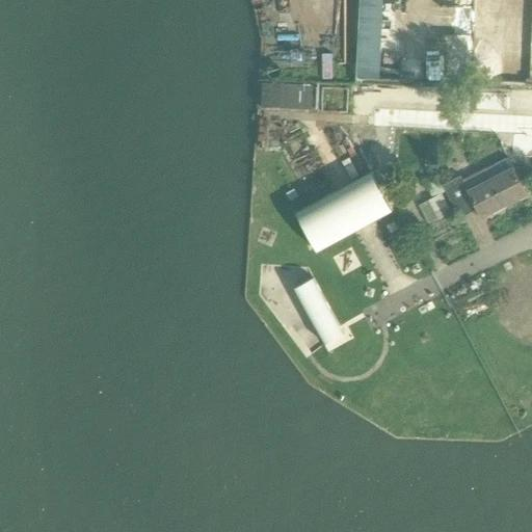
[(349,115),(370,115),(370,91),(350,90),(349,115)]
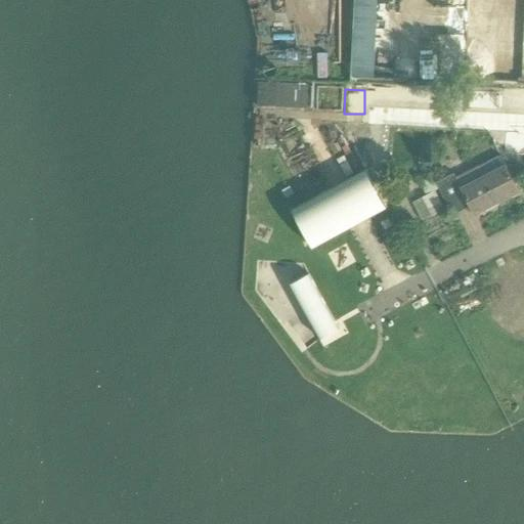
[(500,156),(478,167),(496,203),(518,190),(505,163),(523,153),(523,129),(494,144),(500,156)]
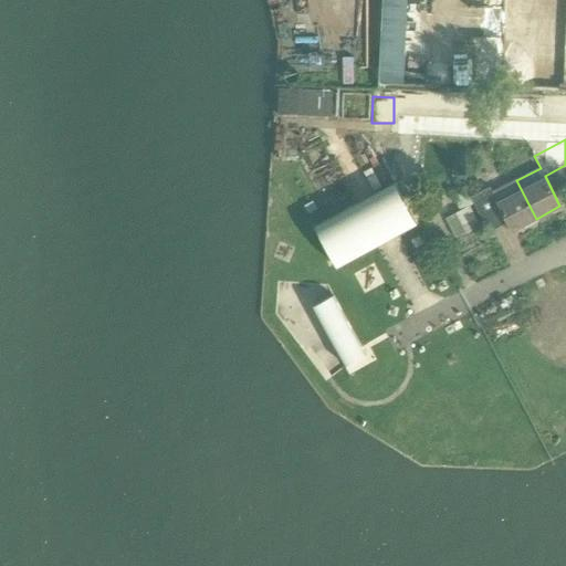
[(536,219),(516,180),(492,192),(490,187),(472,197),(491,232),(509,222),(512,231),(536,219)]
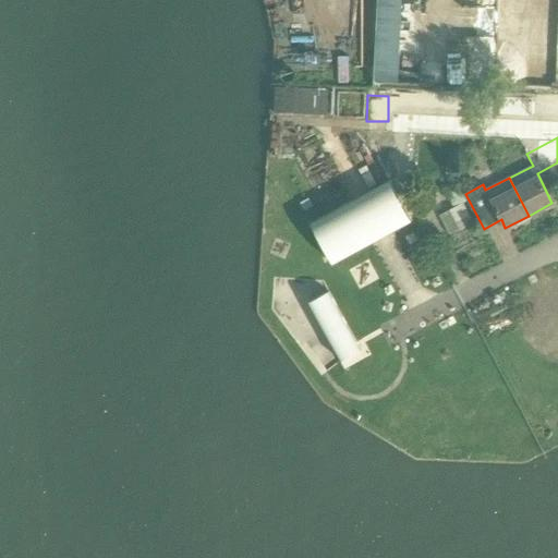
[(387,182),(371,191),(311,223),(332,264),(411,221),(387,182)]
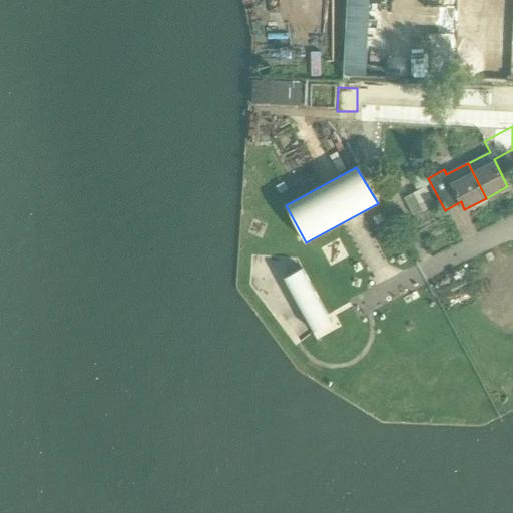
[(410,177),(416,187),(426,182),(421,171),(410,177)]
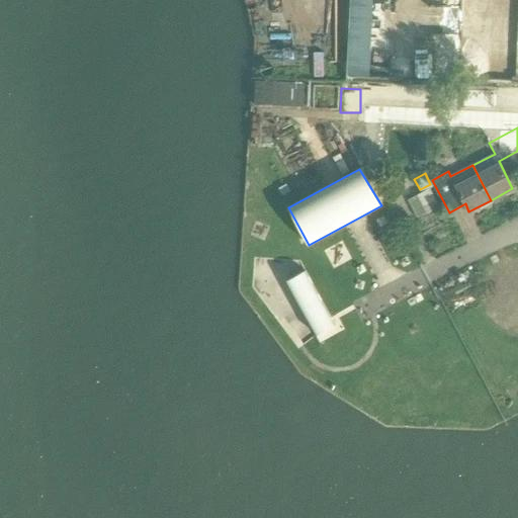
[(305,271),(286,281),(316,336),(335,326),(305,271)]
